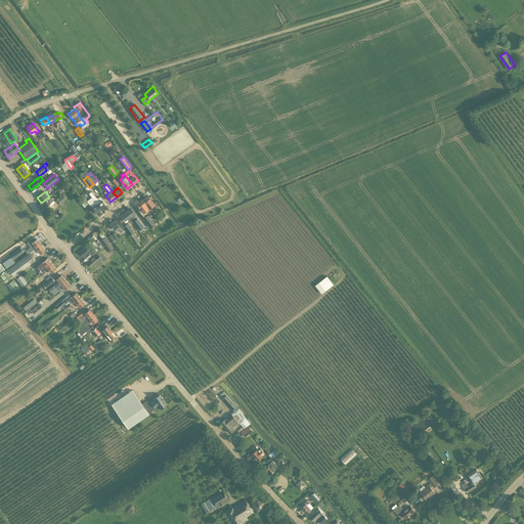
[(89,193),(91,198),(100,209),(105,205),(102,200),(99,202),(94,195),(91,191),(89,193)]
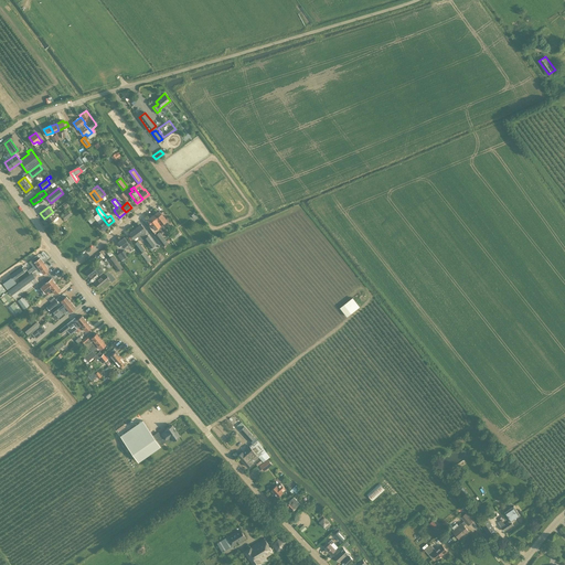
[(72,214),(68,210),(62,215),(65,220),(72,214)]
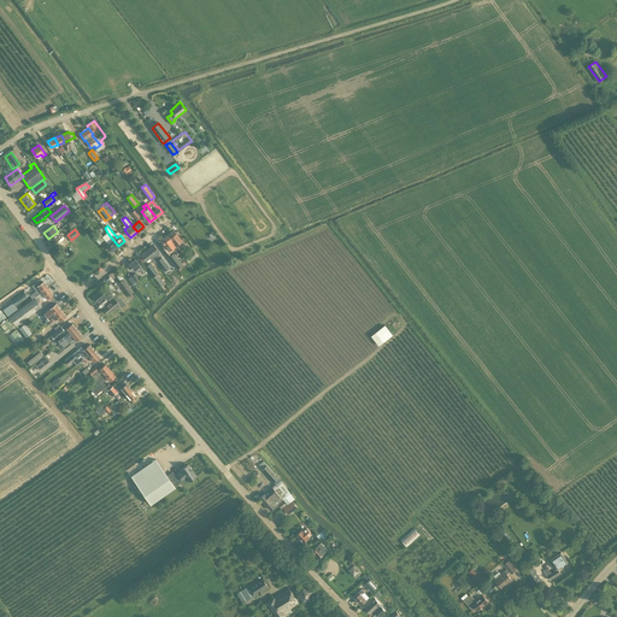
[(174,230),(166,235),(171,241),(176,247),(178,250),(182,246),(181,244),(183,242),(174,230)]
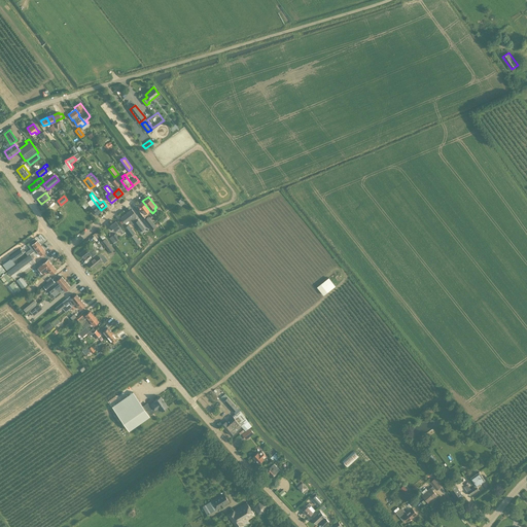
[(49,198),(41,204),(44,208),(53,202),(50,199),(49,198)]
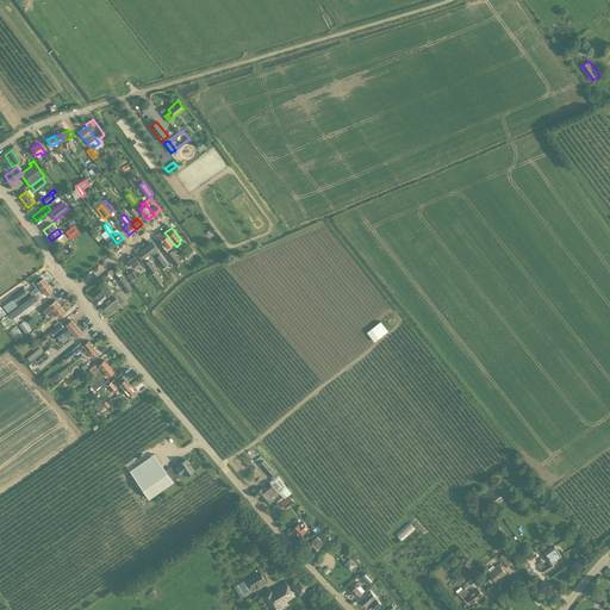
[(95,234),(93,235),(98,242),(104,237),(111,248),(117,243),(106,230),(101,234),(98,229),(94,232),(95,234)]
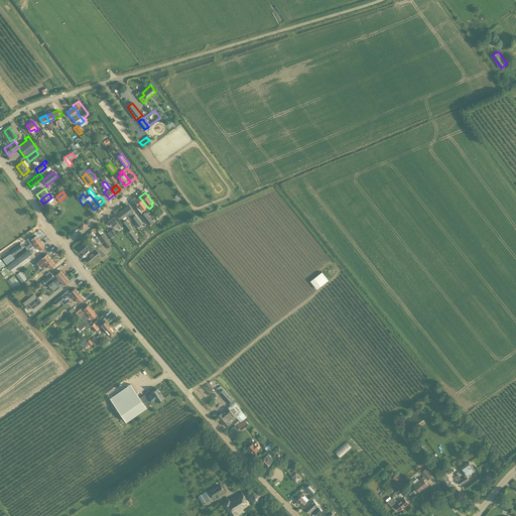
[(139,197),(134,201),(138,206),(143,202),(139,197)]
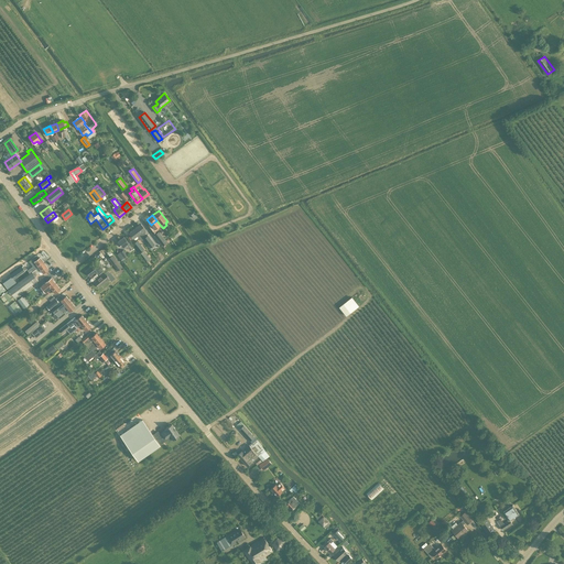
[(134,228),(139,234),(145,229),(141,224),(134,228)]
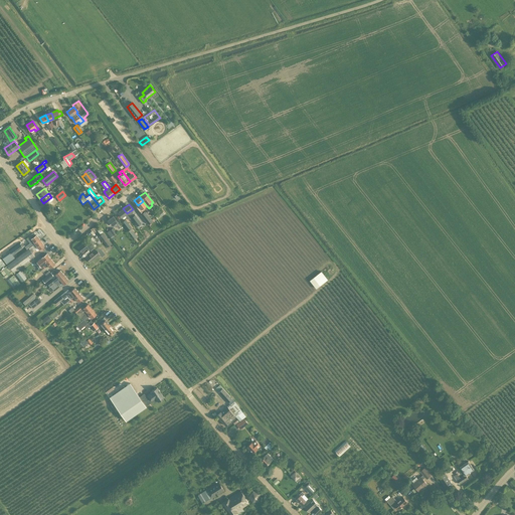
[(129,220),(131,218),(129,215),(127,213),(123,208),(118,212),(122,217),(125,215),(129,220)]
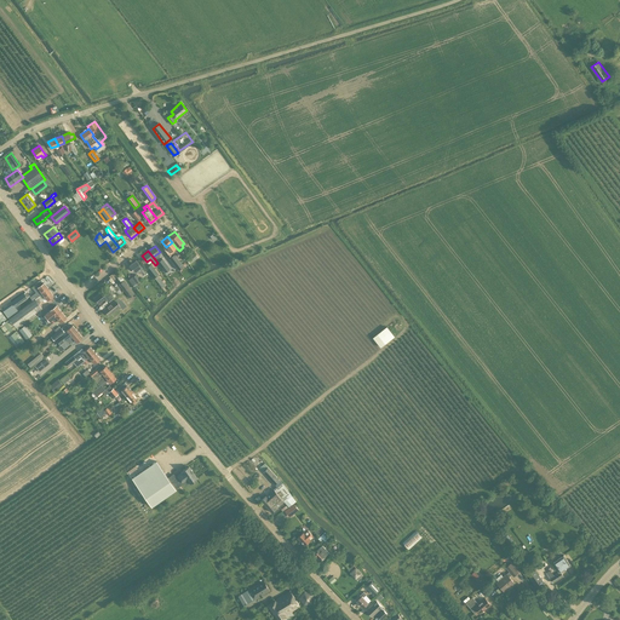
[(190,263),(197,257),(194,252),(185,258),(190,263)]
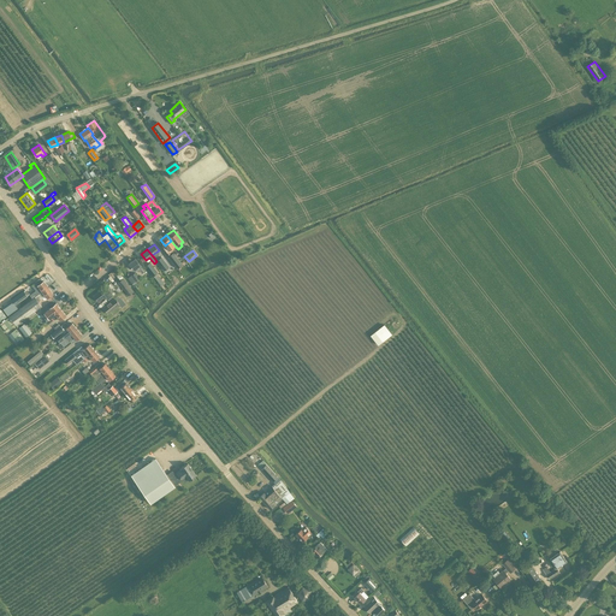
[(175,254),(170,256),(179,268),(183,265),(175,254)]
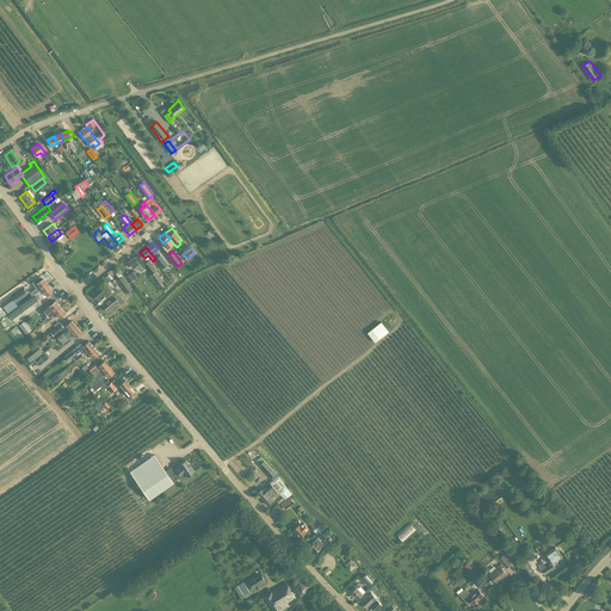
[(160,255),(158,257),(158,258),(155,259),(162,269),(167,264),(160,255)]
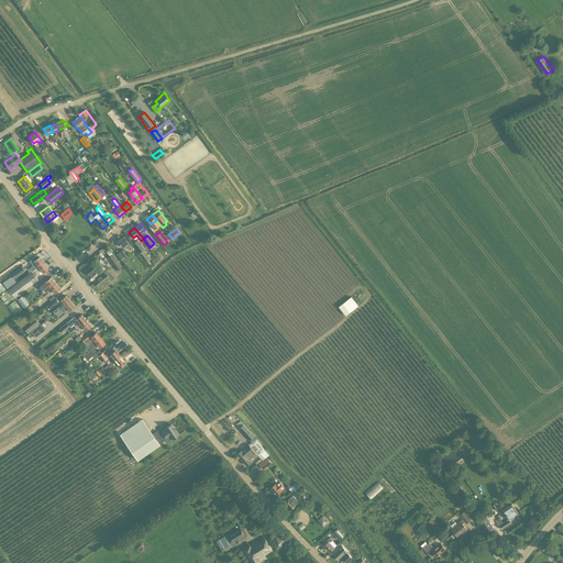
[(122,246),(124,244),(127,246),(130,250),(132,247),(130,244),(128,242),(125,238),(124,236),(122,238),(118,241),(122,246)]
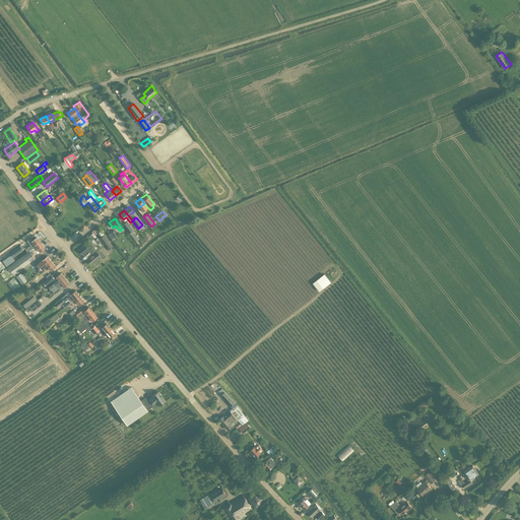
[(132,231),(127,222),(123,225),(129,234),(132,231)]
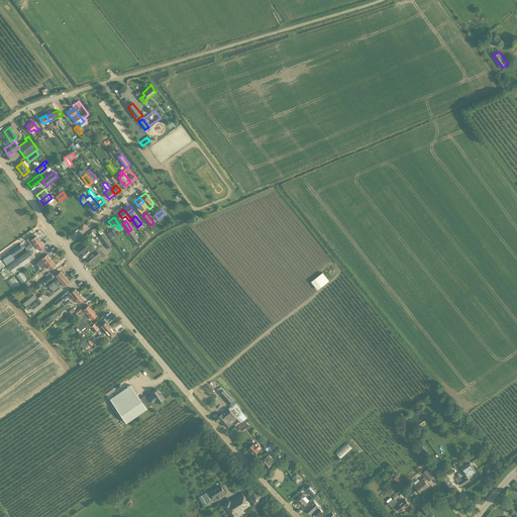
[(99,237),(103,243),(108,239),(101,229),(97,231),(100,236),(99,237)]
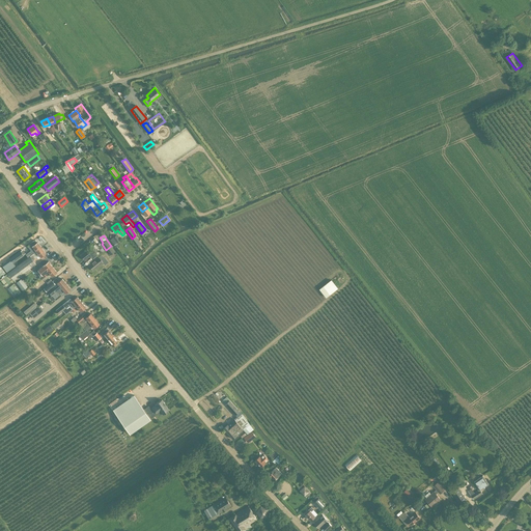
[(116,235),(110,240),(114,245),(120,241),(116,235)]
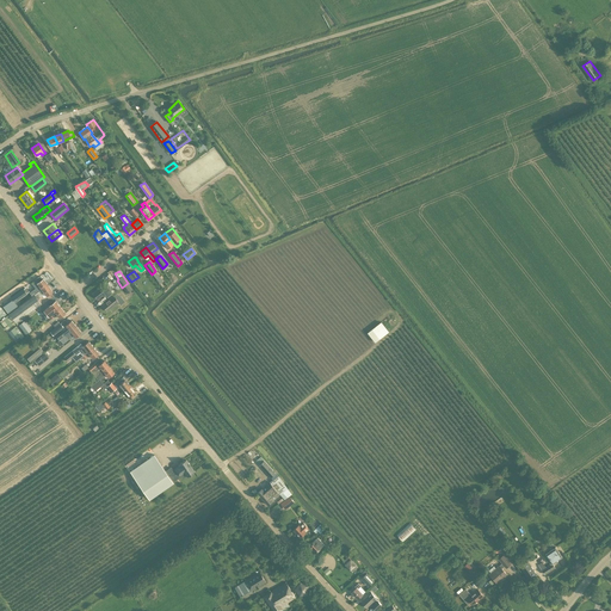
[(155,272),(153,275),(158,283),(162,281),(155,272)]
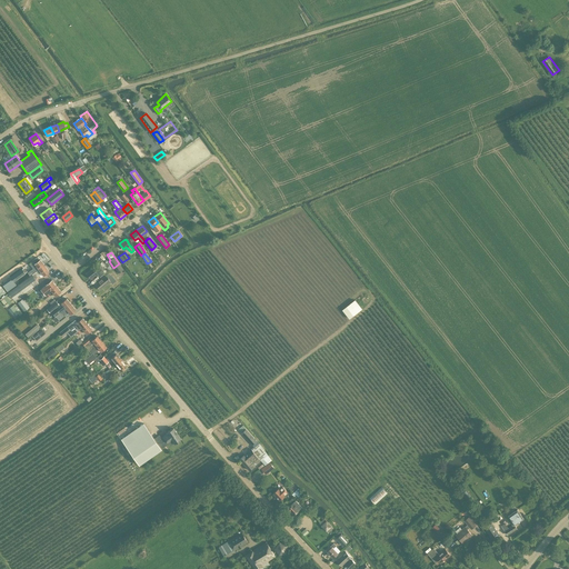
[(28,273),(30,276),(36,272),(45,266),(40,259),(39,260),(37,257),(32,261),(33,262),(30,265),(33,269),(28,273)]
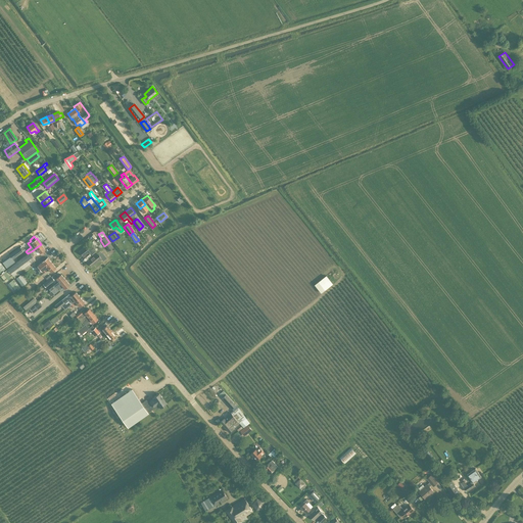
[(94,241),(80,252),(83,256),(89,251),(92,254),(96,251),(94,249),(97,247),(96,246),(98,245),(94,241)]
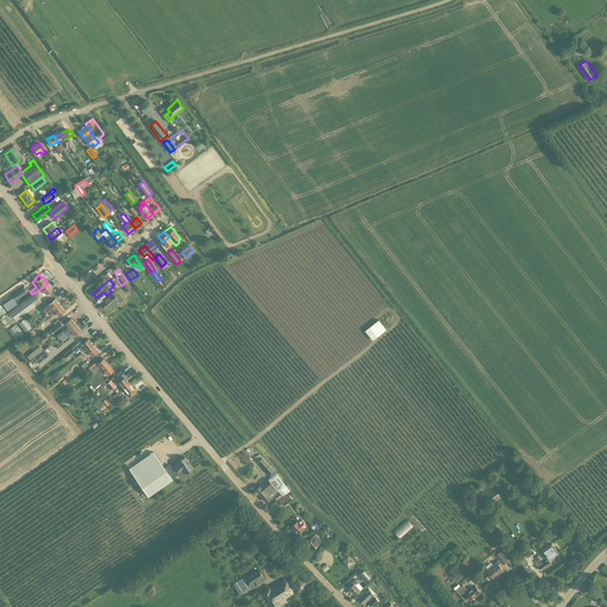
[(127,281),(121,286),(127,292),(132,287),(127,281)]
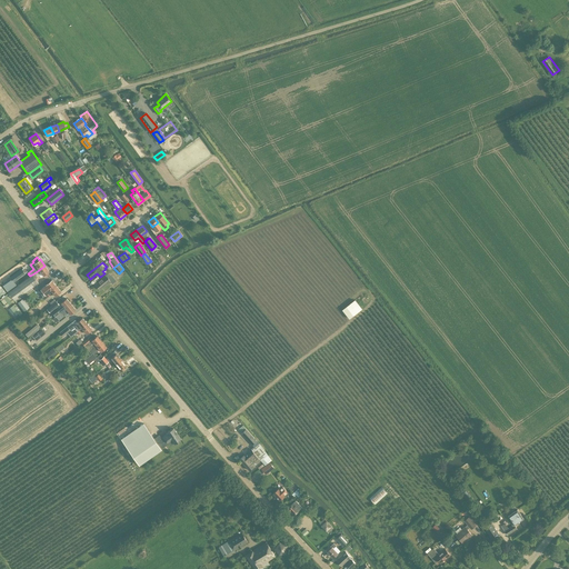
[(43,276),(49,271),(45,266),(39,270),(41,273),(43,276)]
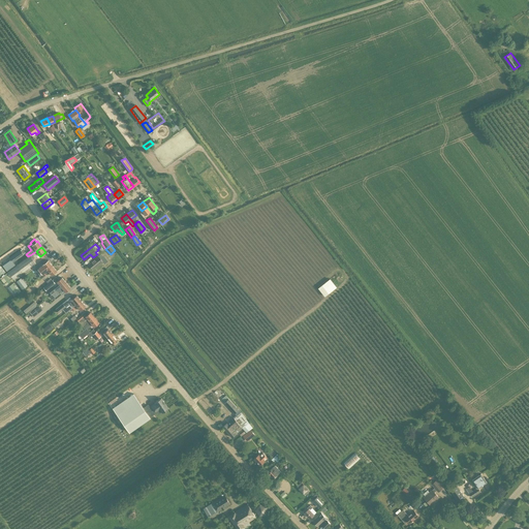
[(12,261),(23,254),(20,251),(1,263),(7,272),(16,266),(12,261)]
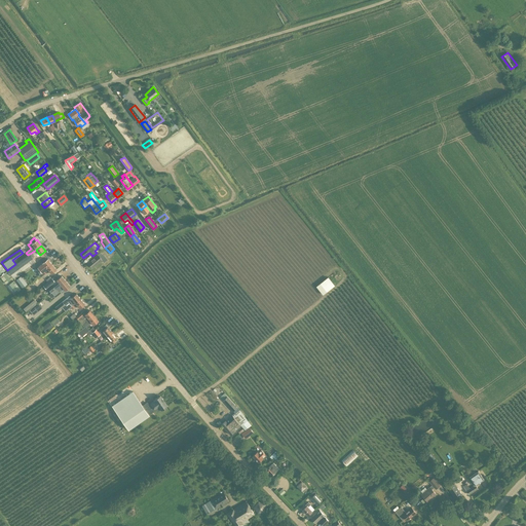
[(28,255),(15,264),(7,270),(12,277),(13,277),(14,279),(30,268),(29,266),(35,262),(32,258),(36,255),(35,254),(33,252),(28,255)]
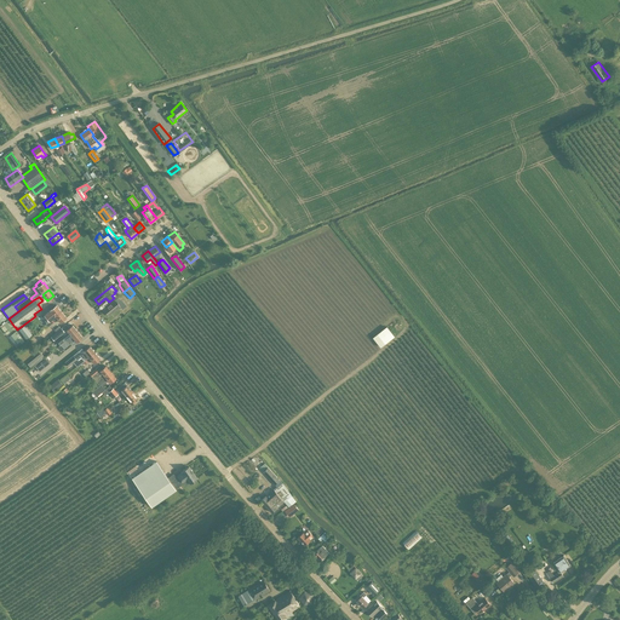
[(118,299),(115,300),(103,310),(109,316),(120,306),(121,304),(121,302),(120,299),(118,299)]
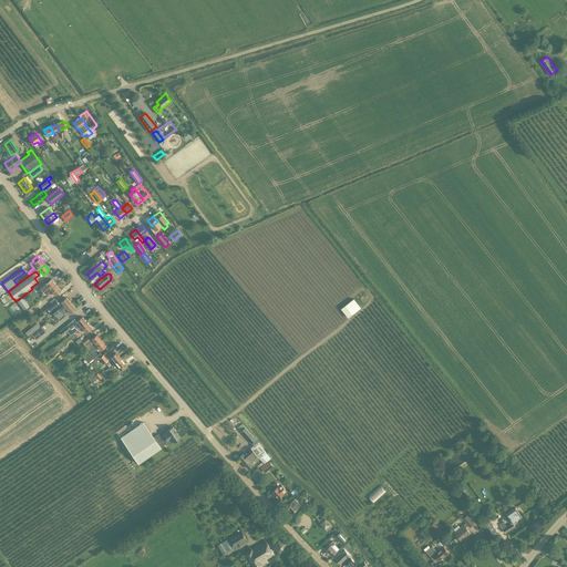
[(57,285),(51,279),(40,288),(45,294),(57,285)]
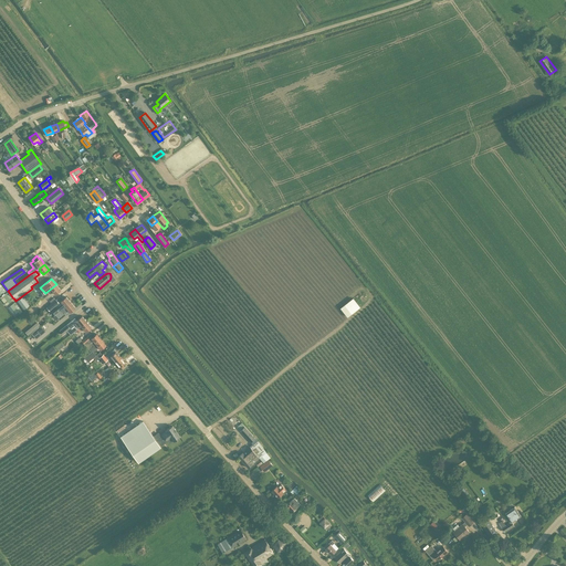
[(43,299),(52,291),(55,294),(61,291),(55,285),(45,293),(41,296),(43,299)]
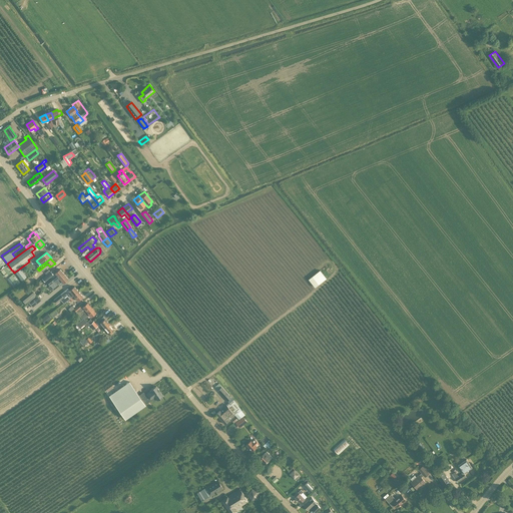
[(12,272),(7,265),(0,270),(5,277),(12,272)]
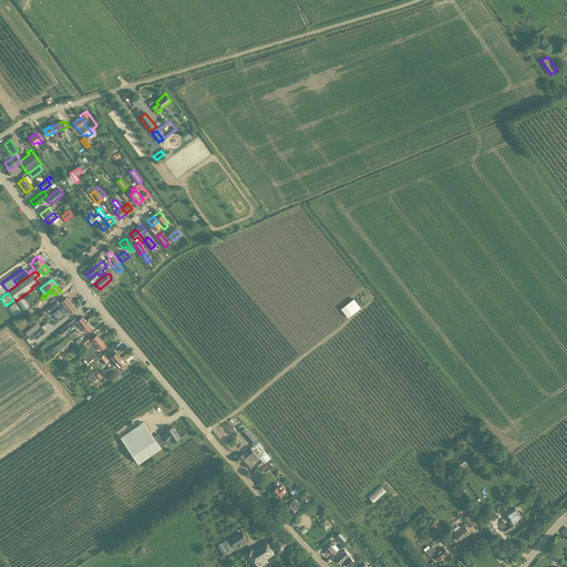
[(51,313),(54,317),(71,303),(65,298),(63,300),(60,297),(55,300),(51,303),(47,308),(50,312),(59,303),(61,301),(63,305),(58,309),(58,308),(51,313)]
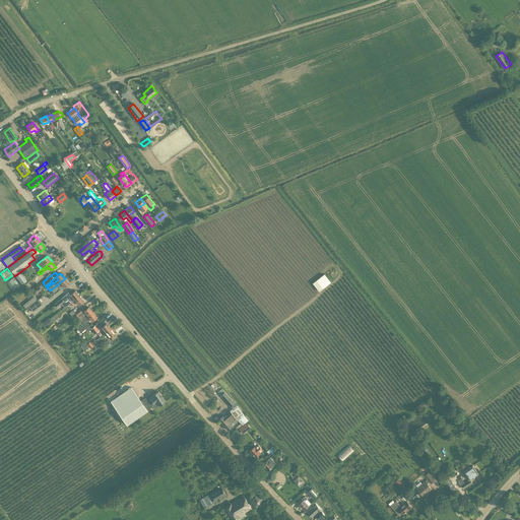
[(21,284),(26,281),(20,273),(15,276),(21,284)]
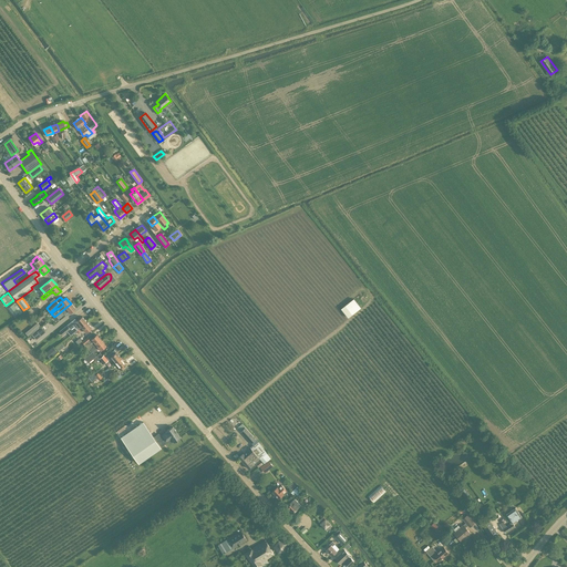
[(353,298),(340,307),(348,317),(361,307),(353,298)]
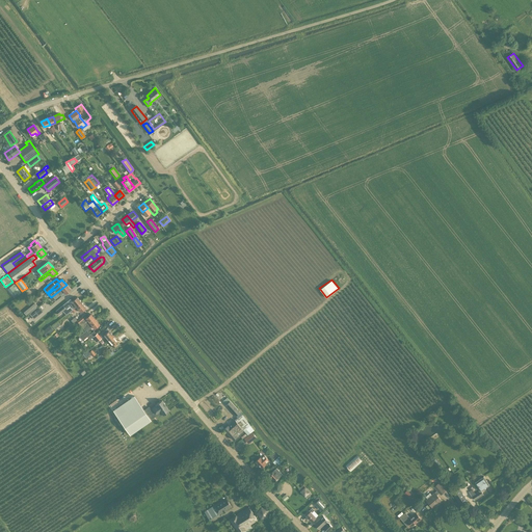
[(19,296),(22,293),(14,284),(9,288),(15,295),(12,296),(15,299),(19,296)]
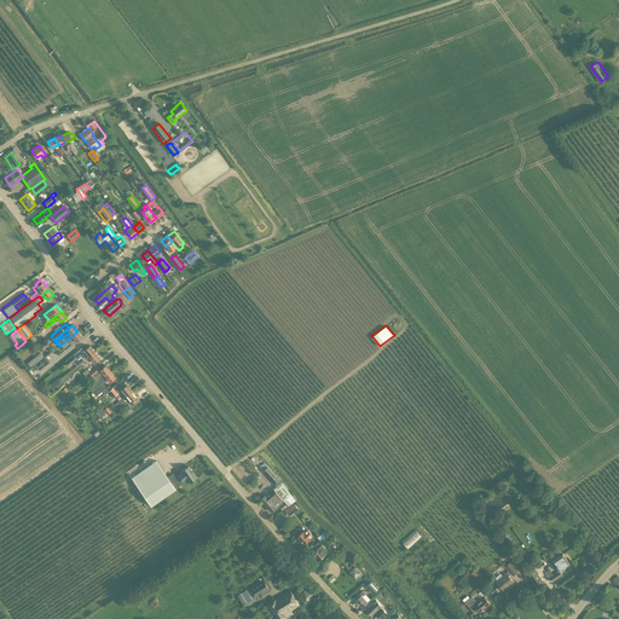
[(62,350),(69,345),(68,343),(74,339),(76,342),(82,337),(77,331),(59,346),(62,350)]
